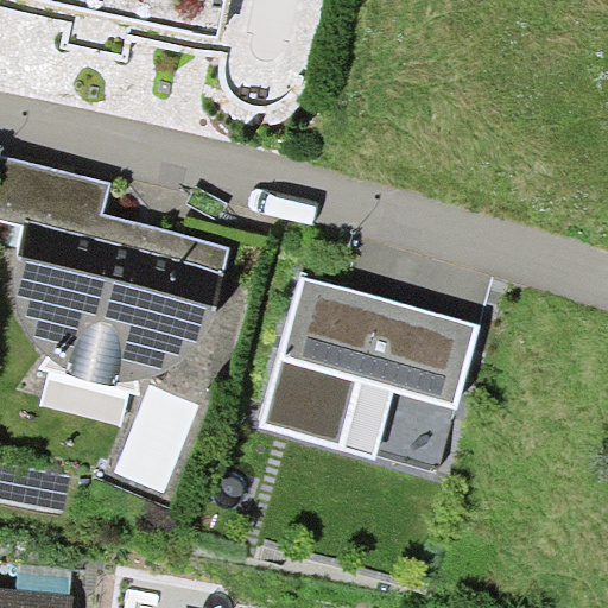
[(228,0),(55,0),(221,36),(228,0)]
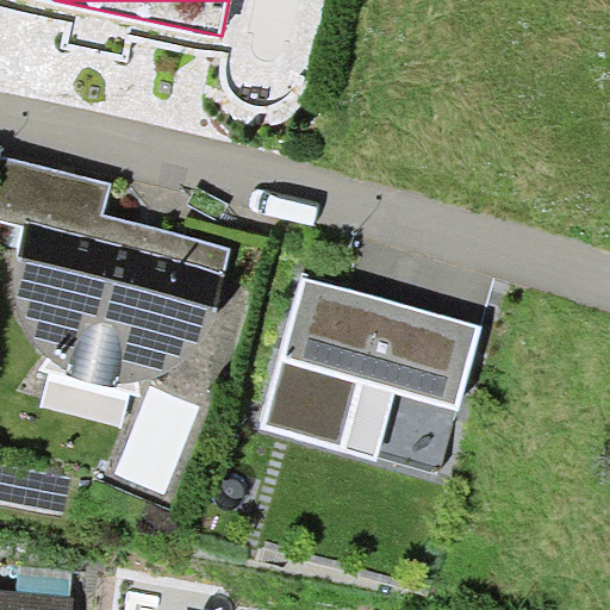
[(112,184),(1,155),(0,157),(0,222),(22,229),(14,253),(14,273),(13,293),(18,311),(25,330),(36,346),(48,360),(64,374),(118,388),(118,383),(143,380),(167,372),(186,360),(197,348),(209,335),(215,318),(231,248),(105,213),(112,184)]
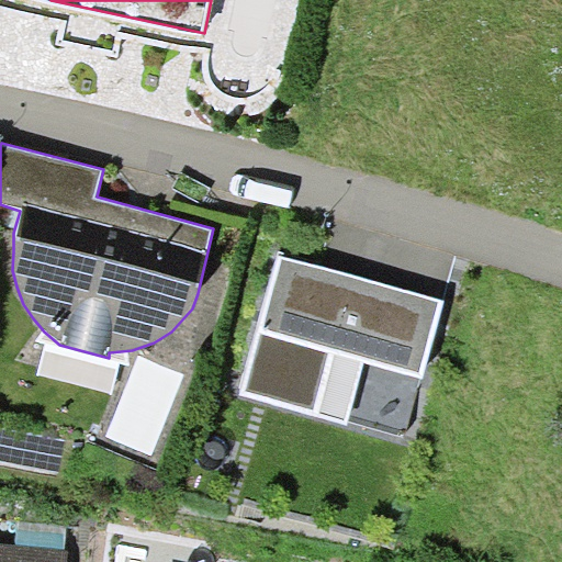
[(444,301),(278,256),(239,395),(347,424),(348,420),(404,436),(419,378),(423,379),(444,301)]
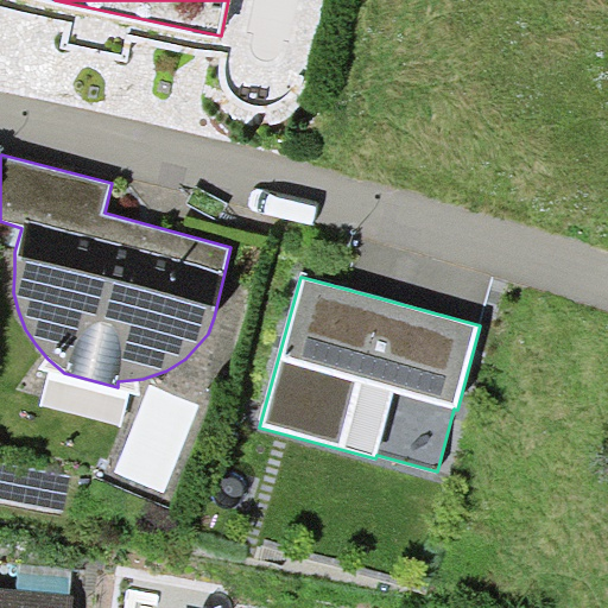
[(17,590),(71,596),(74,567),(20,562),(17,590)]
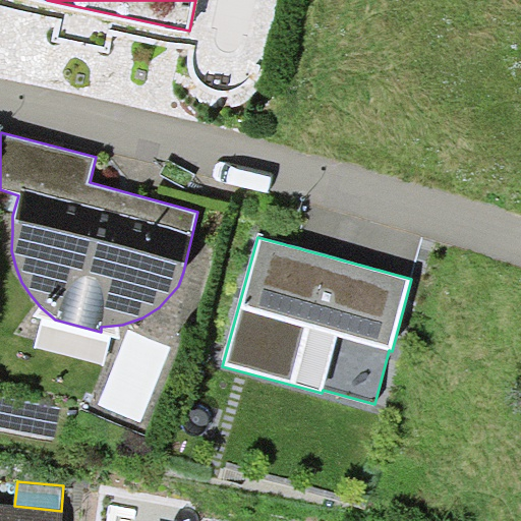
[(14,506),(0,504),(0,520),(62,520),(63,511),(61,511),(14,506)]
